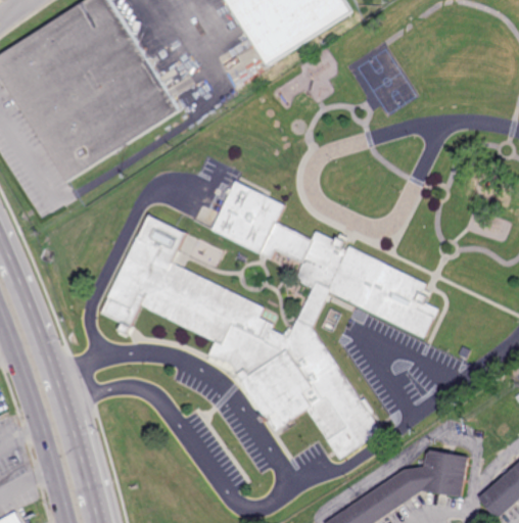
[(112,0),(182,111),(67,183),(0,74),(0,53),(85,0),(112,0)]
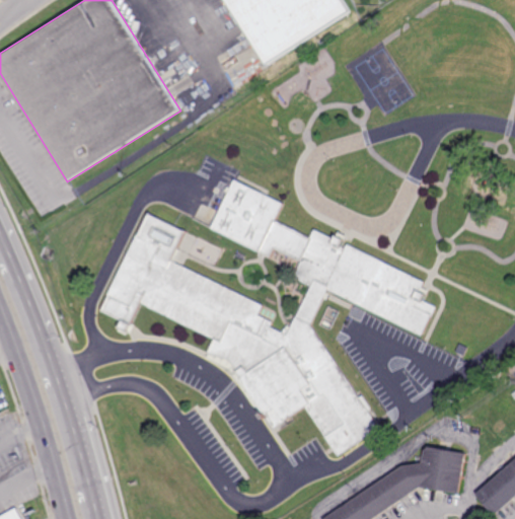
[(268,62),(227,0),(342,0),(349,10),(268,62)]
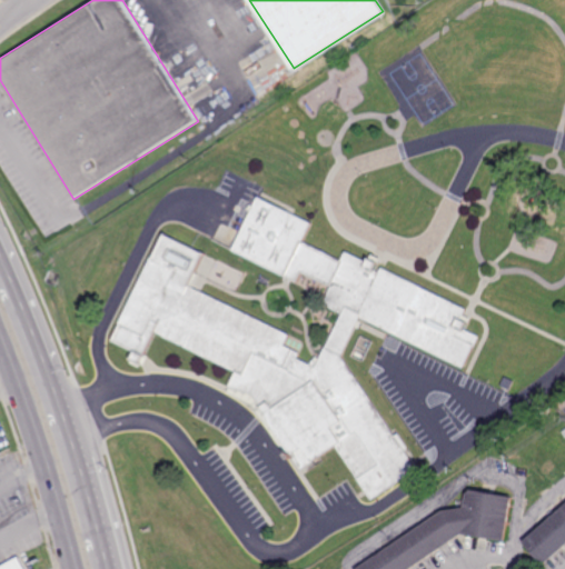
[(339,355),(416,470),(370,500),(335,448),(295,473),(258,417),(261,413),(249,395),(241,391),(241,392),(234,389),(233,391),(226,387),(233,372),(150,332),(139,355),(108,340),(160,235),(198,253),(184,283),(289,336),(284,346),(298,352),(295,359),(314,368),(340,313),(320,303),(328,288),(298,273),(294,283),(229,251),(255,198),(309,225),(300,243),(338,261),(344,251),(368,263),(367,266),(378,271),(380,268),(465,309),(456,326),(477,337),(462,368),(357,318),(339,355)]
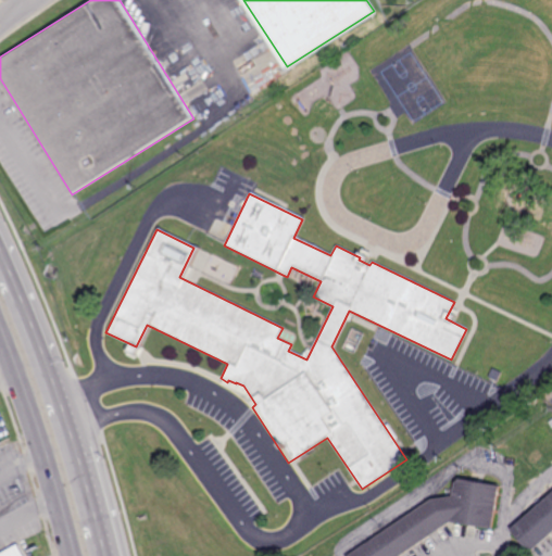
[(494,381),(487,377),(490,368),(499,373),(494,381)]
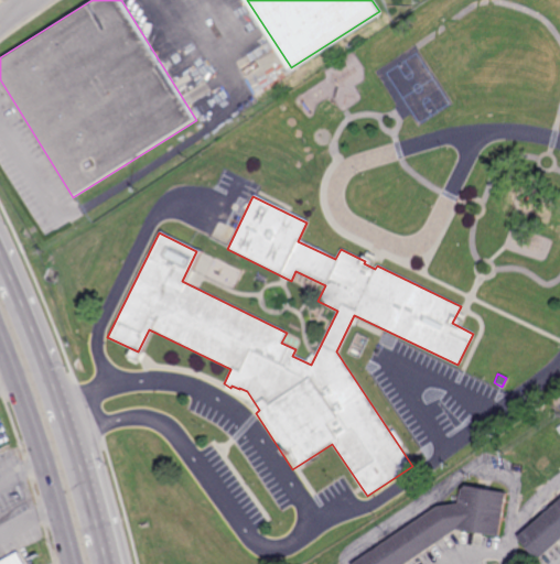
[(501,539),(458,531),(407,563),(355,563),(440,508),(461,505),(464,487),(508,494),(501,539)]
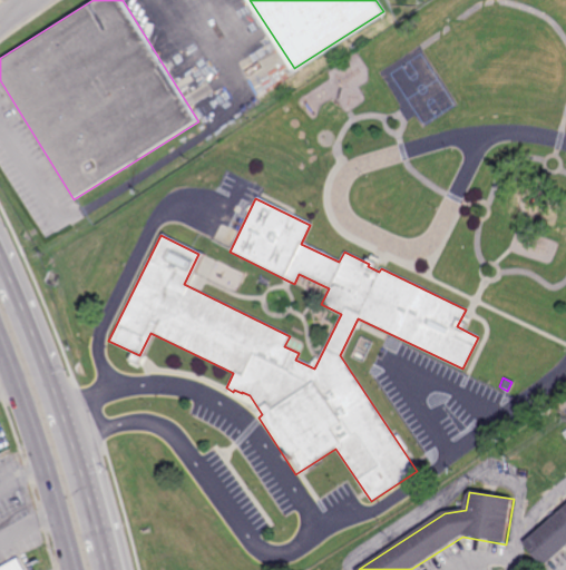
[(565,569),(565,549),(545,568),(524,544),(565,508),(565,569)]
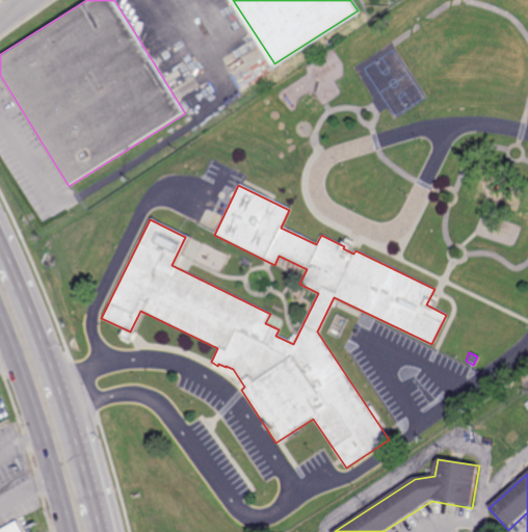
[(0,529),(17,520),(23,531),(0,531),(0,529)]
